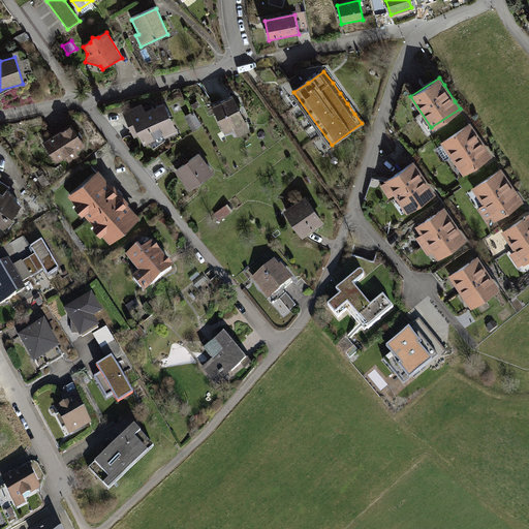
[(231,95),(211,105),(225,132),(234,128),(238,137),(251,131),(231,95)]
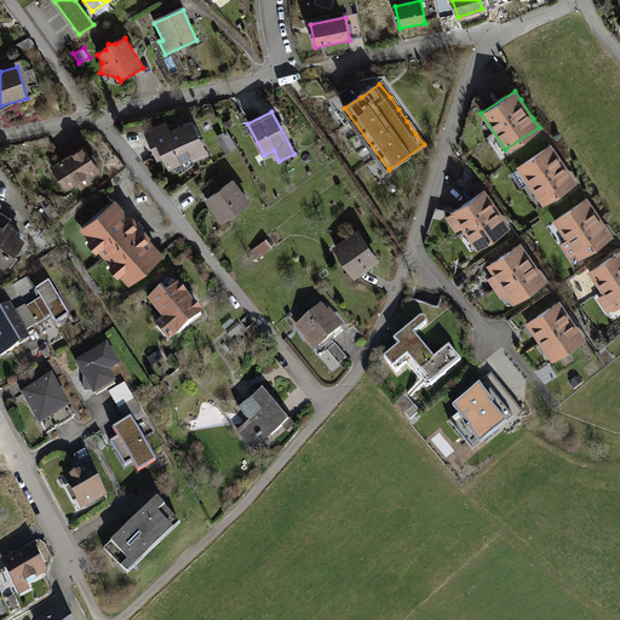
[(166,120),(143,131),(159,165),(165,162),(170,172),(210,154),(193,120),(171,130),(166,120)]
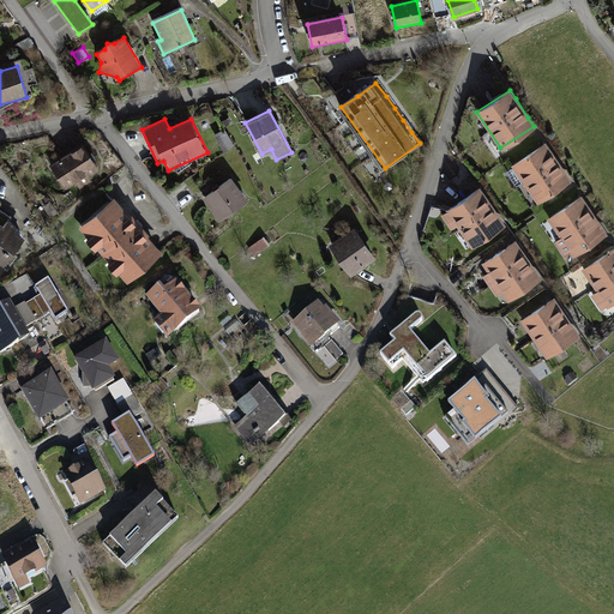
[(226,150),(236,145),(228,130),(217,136),(226,150)]
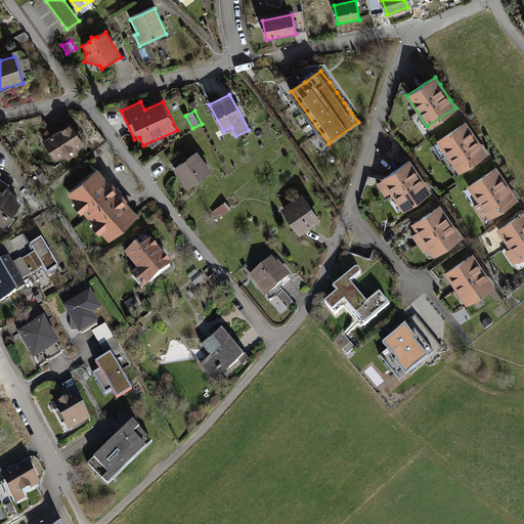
[(467,120),(437,139),(459,172),(488,154),(482,144),(472,129),(467,120)]
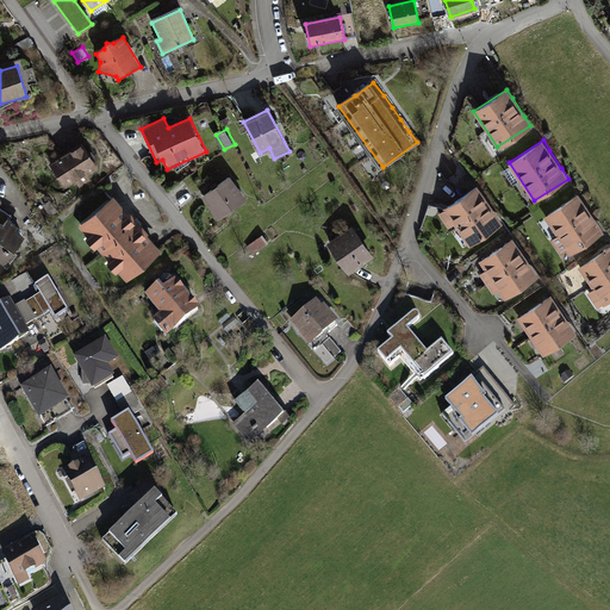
[(72,149),(51,162),(67,186),(79,179),(82,186),(93,179),(89,174),(101,166),(83,141),(81,143),(79,141),(70,147),(72,149)]
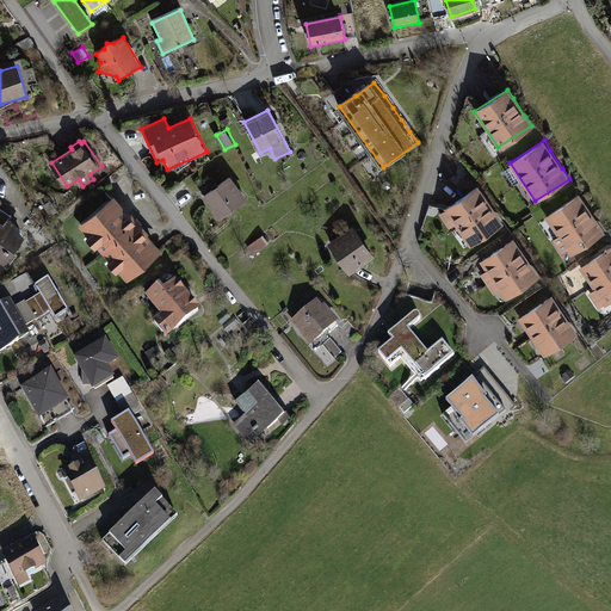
[(229,177),(199,197),(216,221),(246,199),(229,177)]
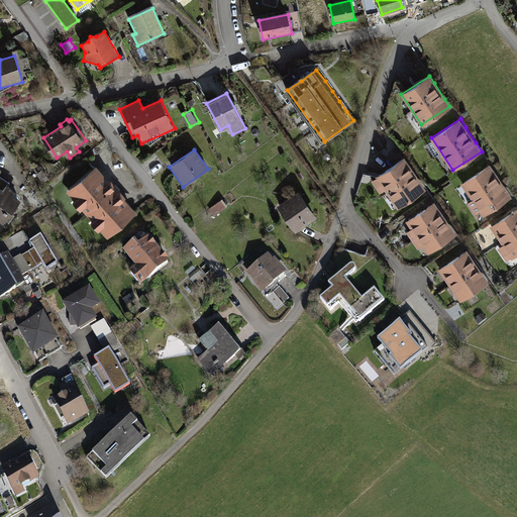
[(405,157),(376,175),(377,176),(372,180),(380,192),(385,189),(397,208),(426,190),(419,180),(410,166),(405,157)]
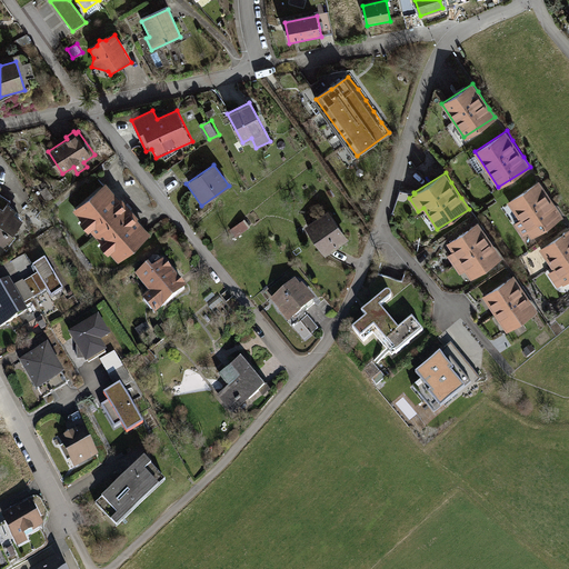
[(540,180),(508,201),(532,238),(563,217),(557,206),(546,189),(540,180)]
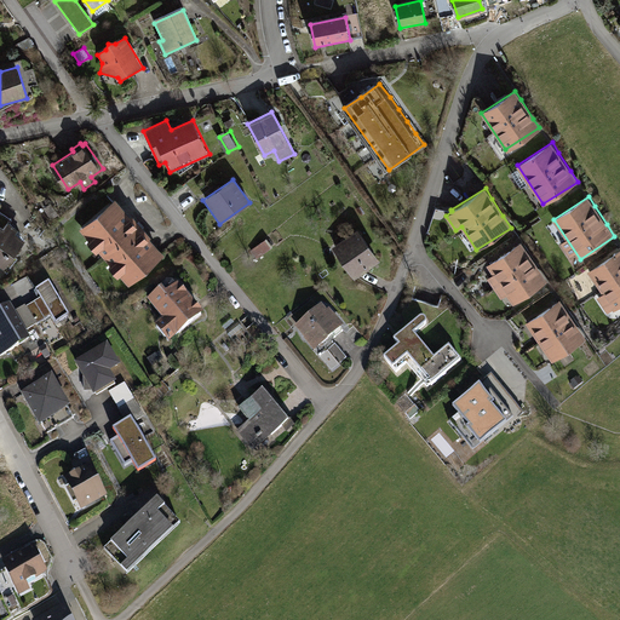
[(118,199),(84,229),(92,239),(87,242),(97,253),(101,250),(114,264),(109,269),(118,279),(122,274),(132,285),(167,254),(118,199)]
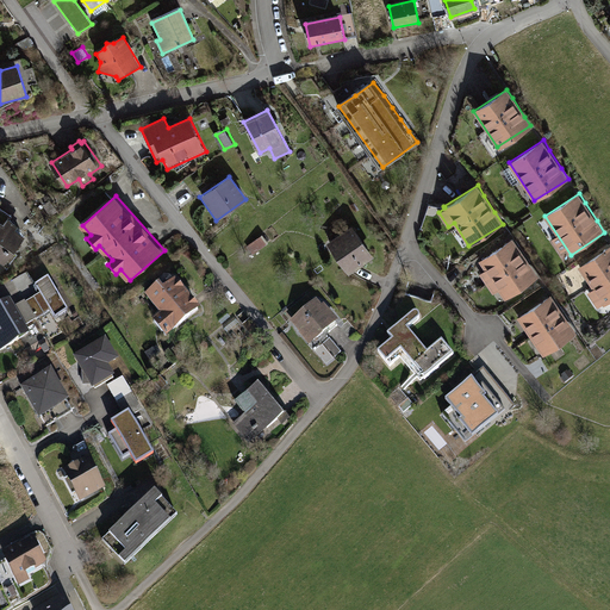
[(0,218),(0,256),(7,262),(27,234),(20,228),(22,225),(11,217),(6,223),(0,218)]
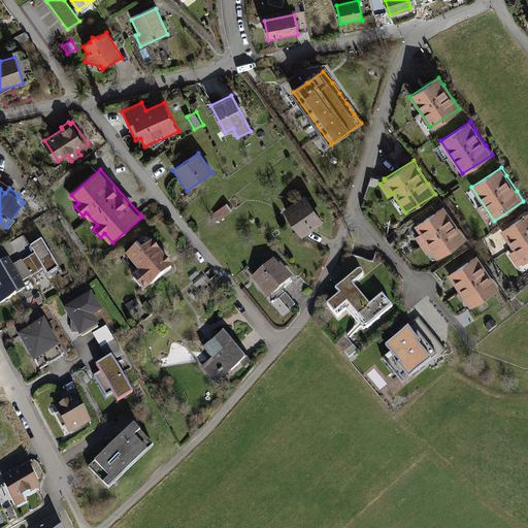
[(323,224),(304,196),(284,210),(302,238),(323,224)]
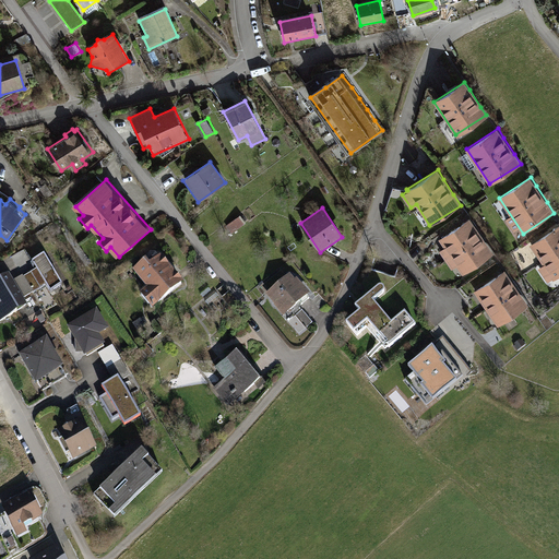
[(471,218),(439,239),(444,248),(439,251),(451,269),(455,265),(462,275),(494,254),(486,242),(476,227),(471,218)]
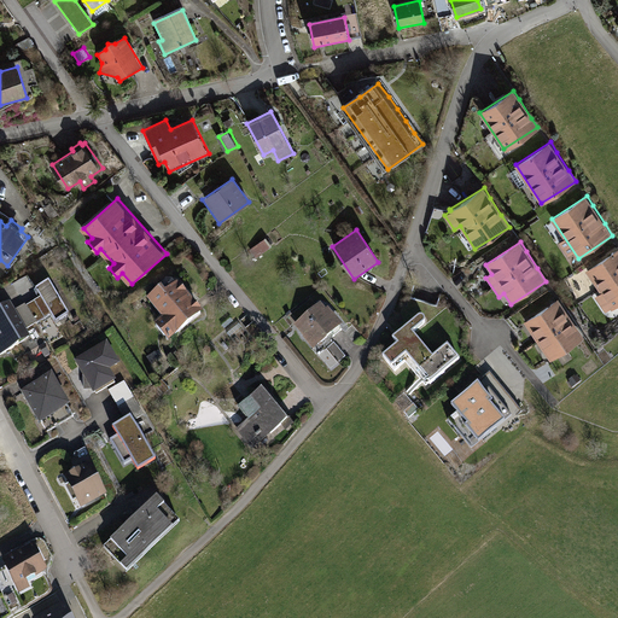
[(617,249),(587,270),(611,308),(617,302),(617,249)]
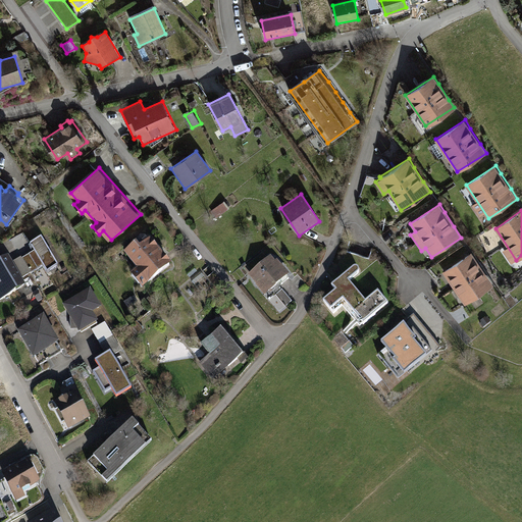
[(42,241),(32,247),(35,253),(22,260),(31,274),(44,266),(49,274),(58,269),(42,241)]
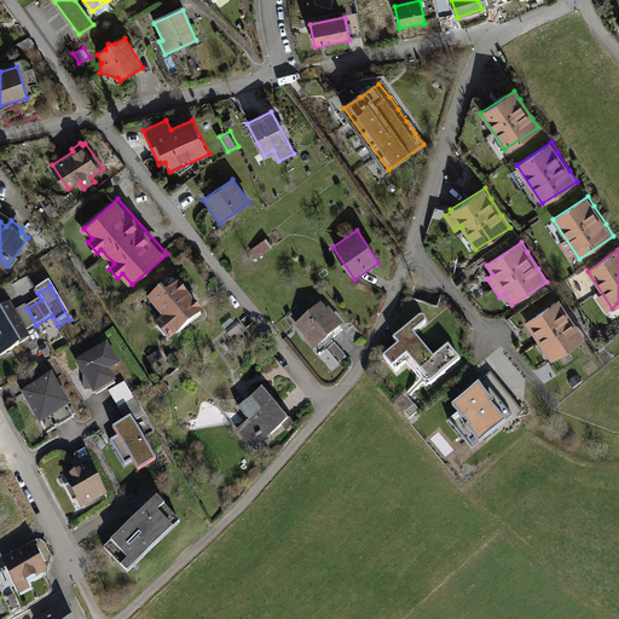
[(204,317),(179,287),(167,296),(162,291),(150,302),(165,320),(156,328),(171,345),(204,317)]
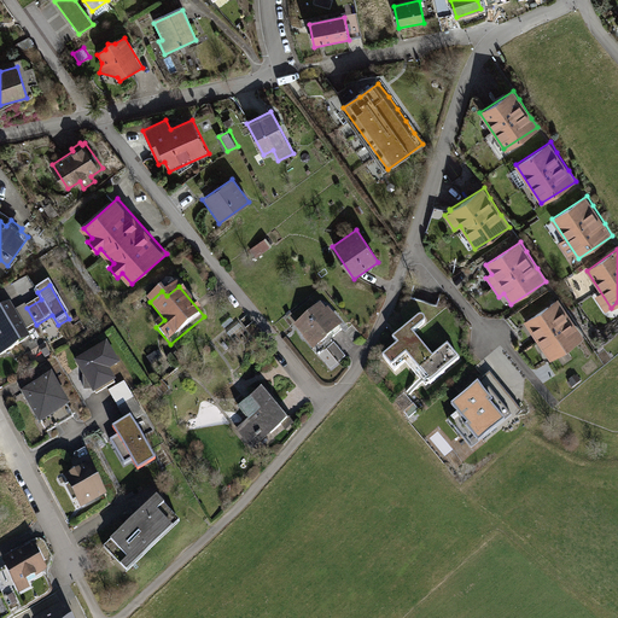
[(564,308),(559,299),(523,322),(549,362),(584,339),(576,326),(564,308)]
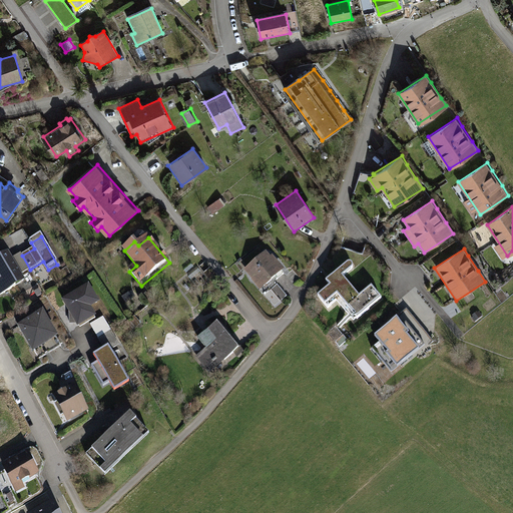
[(9,253),(0,259),(0,295),(1,297),(25,283),(21,275),(12,260),(9,253)]
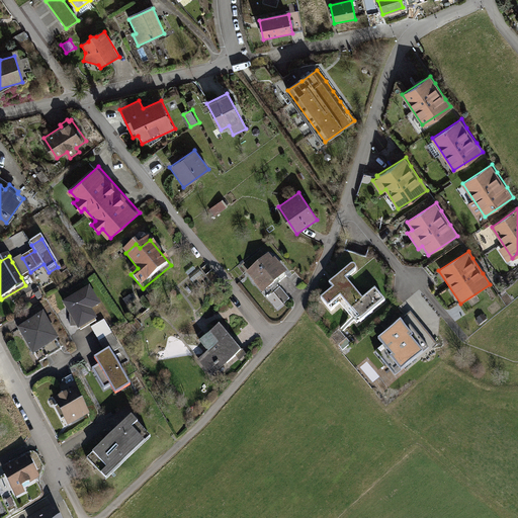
[(21,256),(12,262),(21,277),(30,272),(22,258),(21,256)]
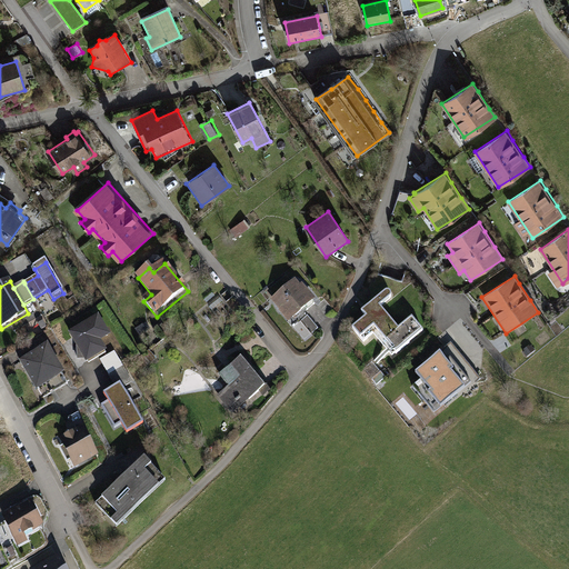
[(296,283),(272,302),(289,323),(316,302),(303,287),(300,289),(296,283)]
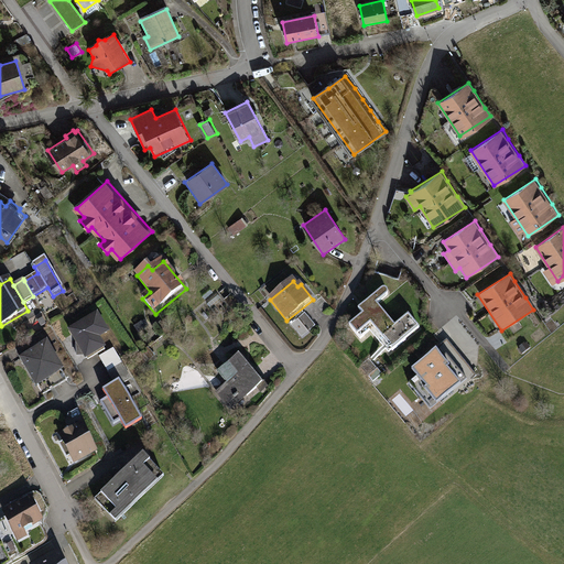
[(382,291),(358,311),(362,315),(349,327),(359,339),(369,332),(389,355),(420,329),(409,317),(396,328),(377,305),(387,296),(388,295),(388,294),(388,293),(387,292),(386,291),(383,291),(382,291)]
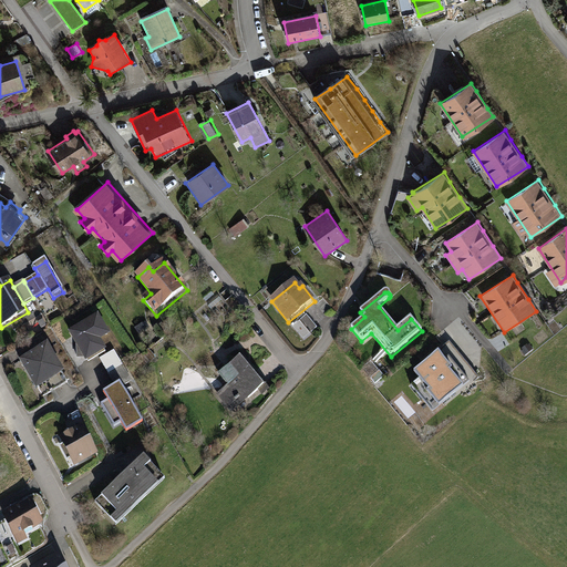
[(317,327),(307,316),(294,327),(303,338),(317,327)]
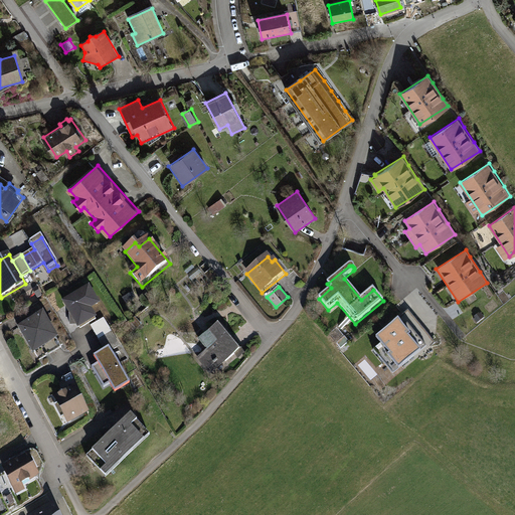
[(100,306),(90,289),(63,305),(80,331),(97,321),(92,311),(100,306)]
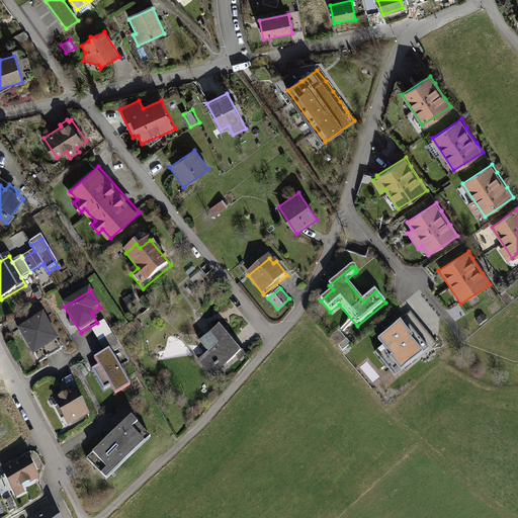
[(438,345),(410,313),(370,346),(397,374),(419,355),(422,358),(438,345)]
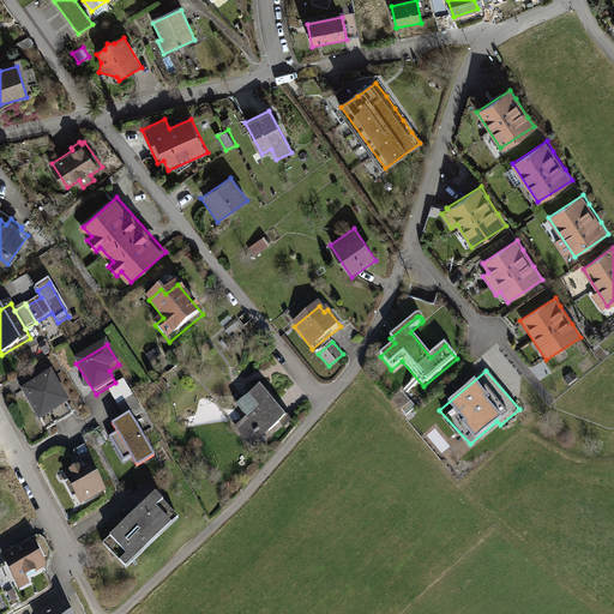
[(52,374),(22,392),(38,421),(42,419),(48,428),(72,415),(66,407),(70,404),(52,374)]
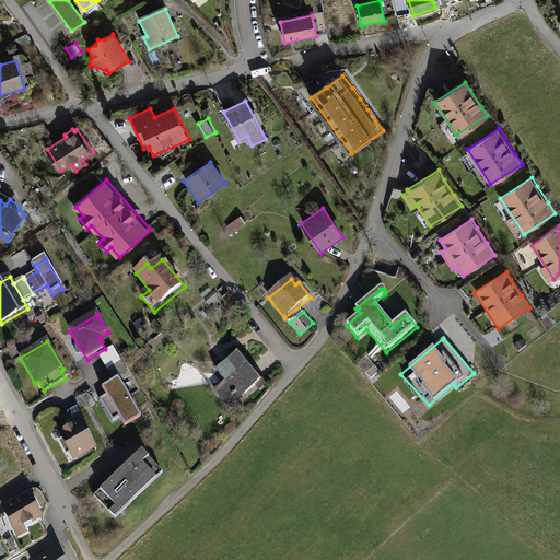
[(113,349),(100,357),(116,385),(119,383),(120,386),(131,378),(113,349)]
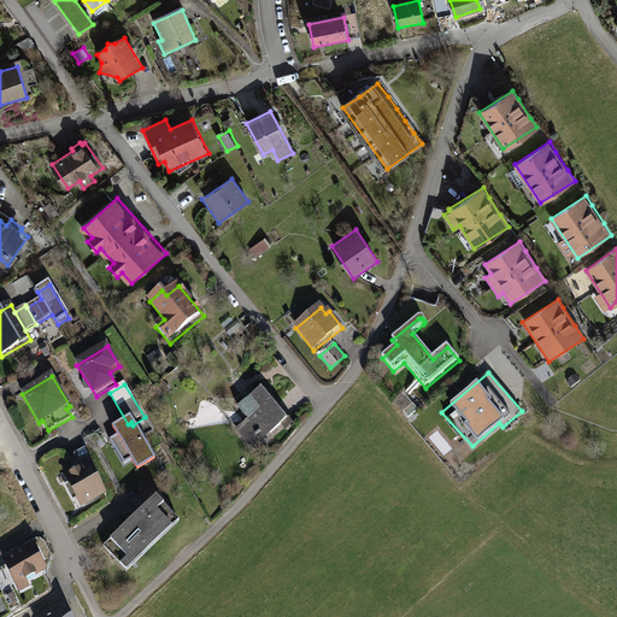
[(266,388),(239,411),(248,423),(239,430),(254,450),(292,419),(266,388)]
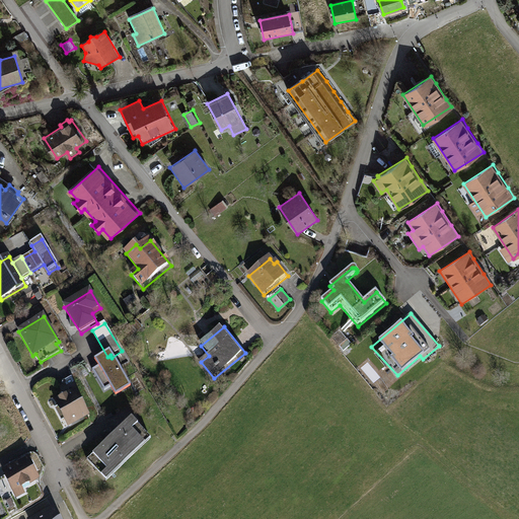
[(107,357),(95,363),(98,368),(93,371),(104,391),(110,388),(117,398),(131,391),(112,358),(110,355),(107,357)]
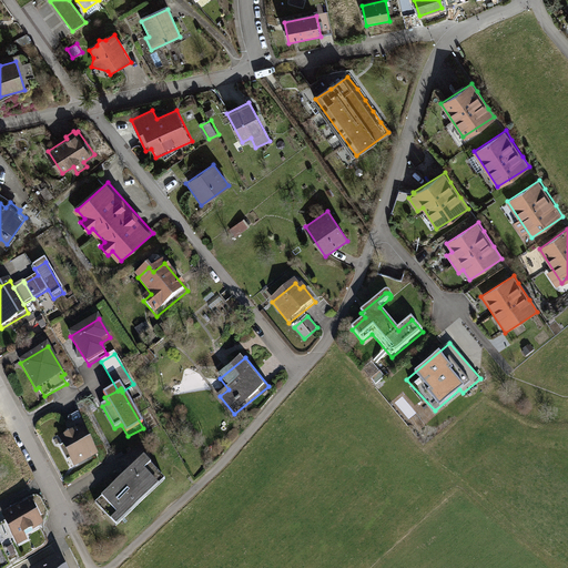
[(83,426),(59,438),(73,469),(99,457),(83,426)]
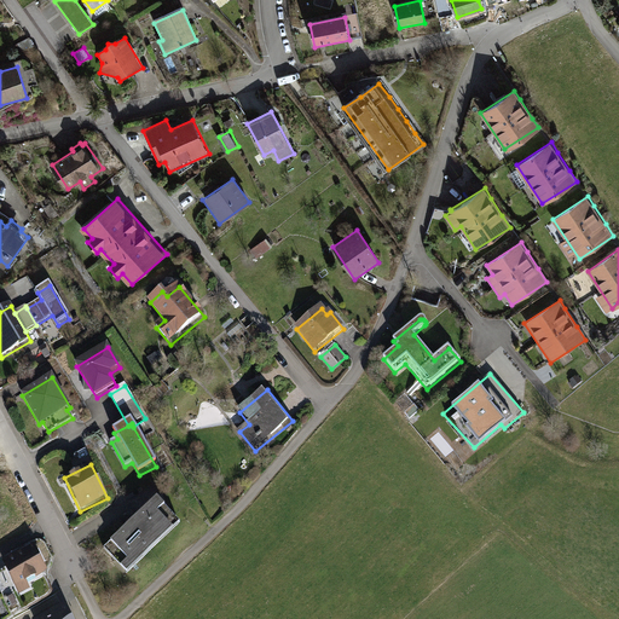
[(183,520),(161,497),(108,547),(129,570),(183,520)]
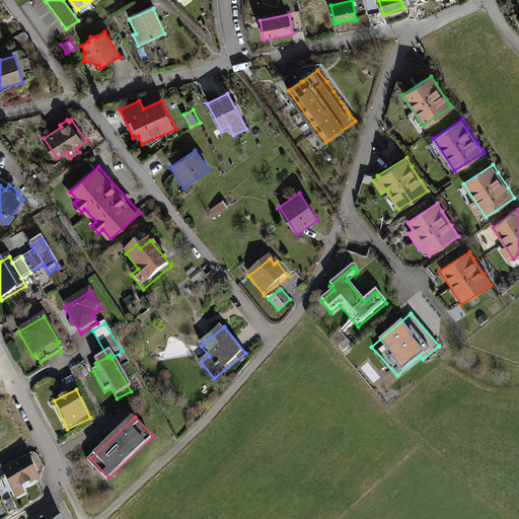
[(28,460),(2,473),(16,501),(26,496),(22,487),(39,478),(28,460)]
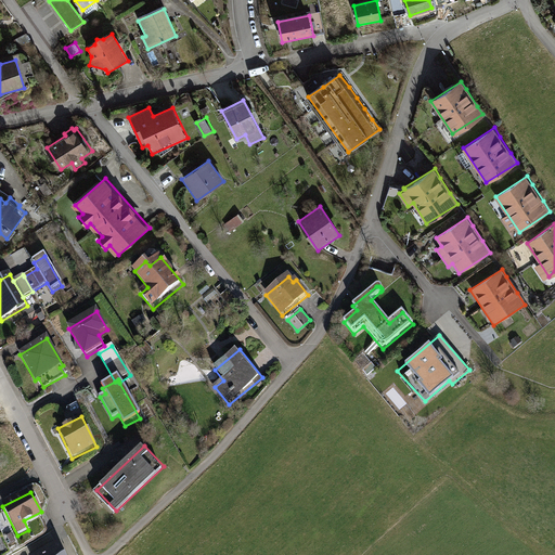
[(65,554),(57,540),(29,554),(65,554)]
